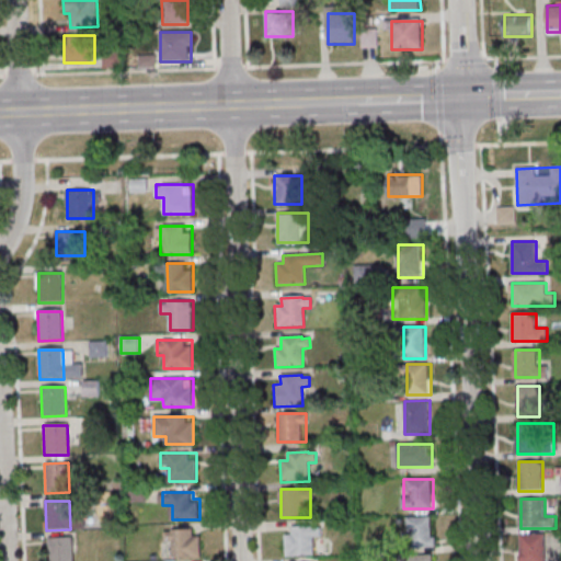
[(409,517),(409,548),(434,548),(434,517),(409,517)]
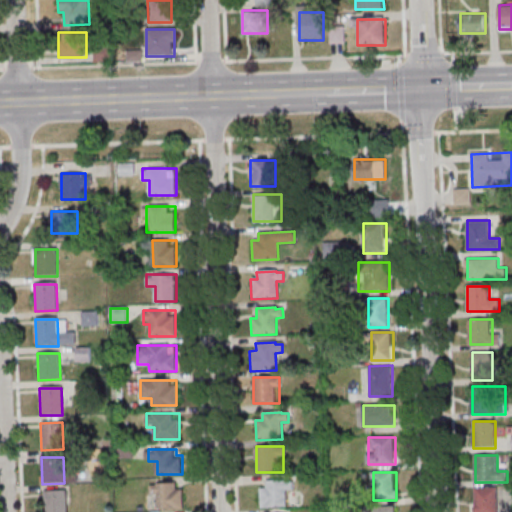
[(265,481),(285,480),(285,481),(292,481),(292,490),(285,490),(286,507),(260,508),(259,488),(266,488),(265,481)]
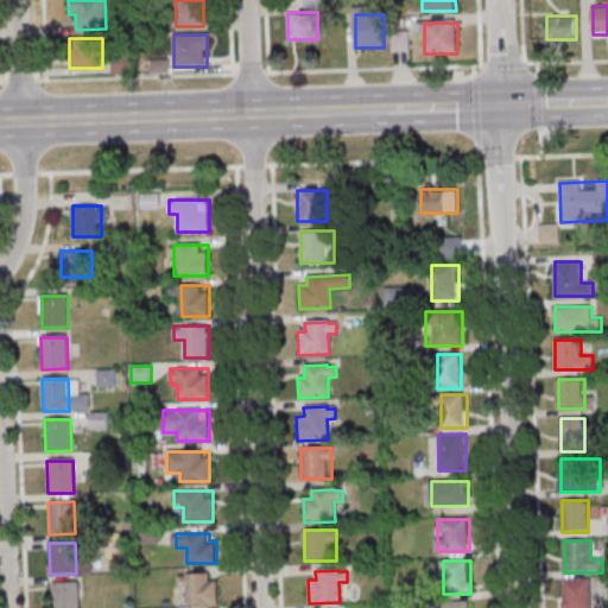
[(219,572),(181,572),(181,603),(219,603),(219,572)]
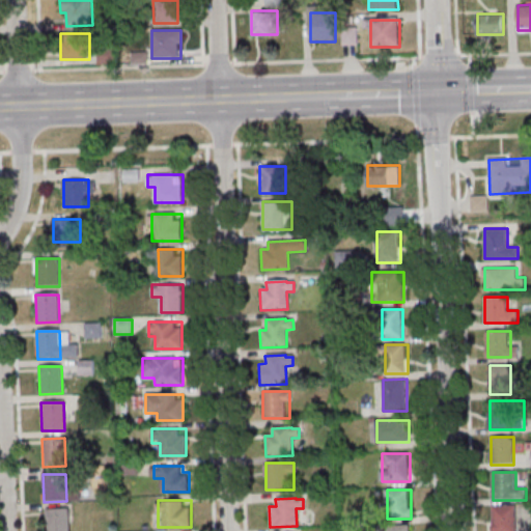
[(493,505),(493,530),(515,530),(515,505),(493,505)]
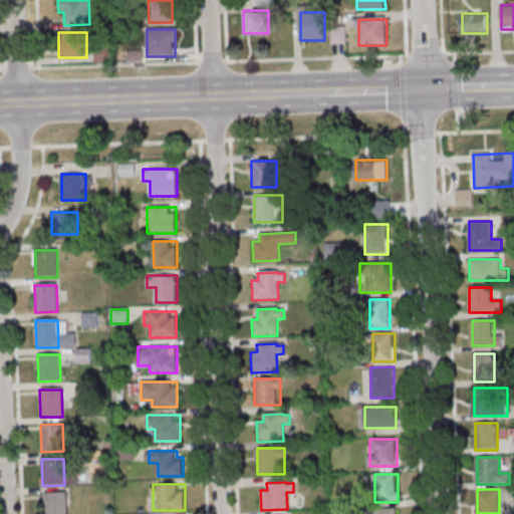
[(44,513),(44,494),(66,493),(66,513),(44,513)]
